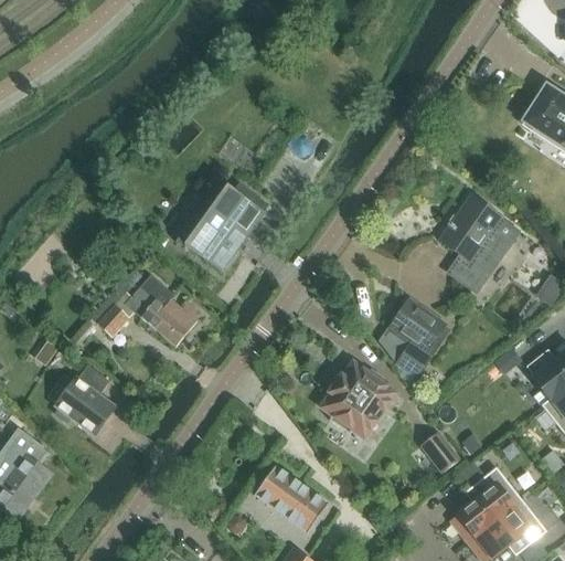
[(564,97),(546,86),(536,102),(525,119),(564,145),(564,97)]
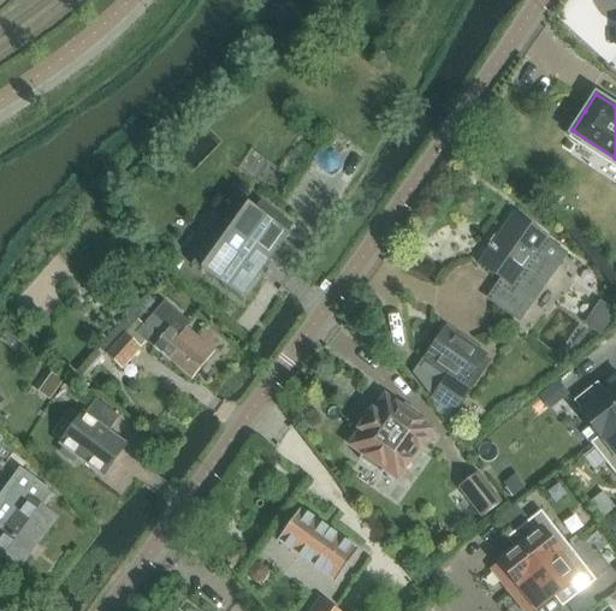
[(242,294),(288,230),(247,200),(231,223),(223,217),(194,257),(201,264),(201,265),(242,294)]
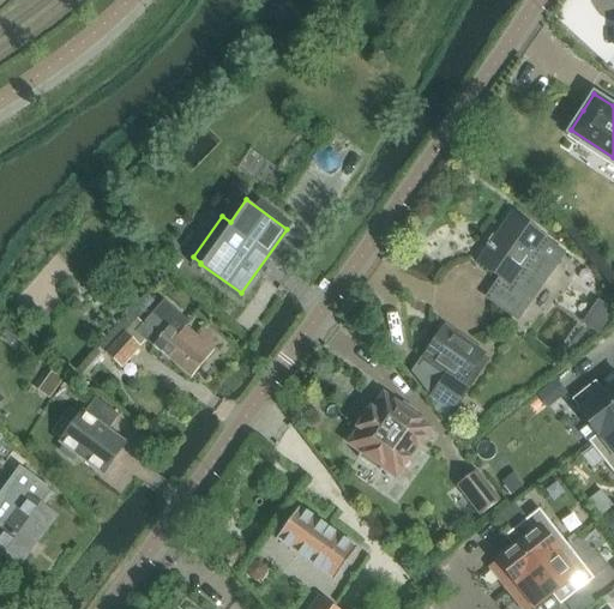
[(551,264),(563,247),(545,235),(545,234),(511,210),(495,233),(497,234),(492,242),(488,240),(486,243),(488,245),(477,259),(499,275),(487,293),(517,313),(541,278),(543,281),(553,265),(551,264)]
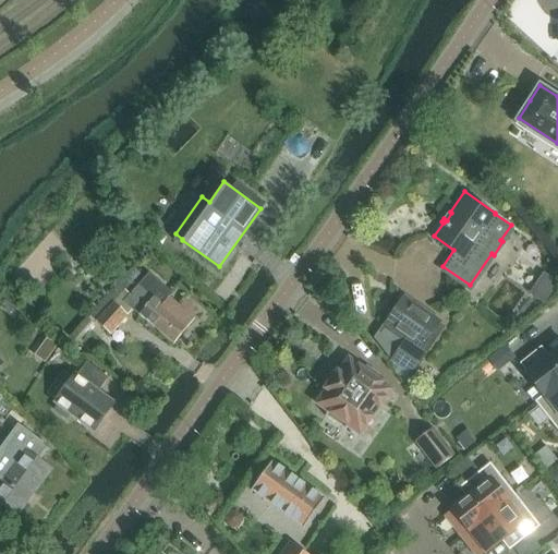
[(79,267),(67,256),(61,264),(73,274),(79,267)]
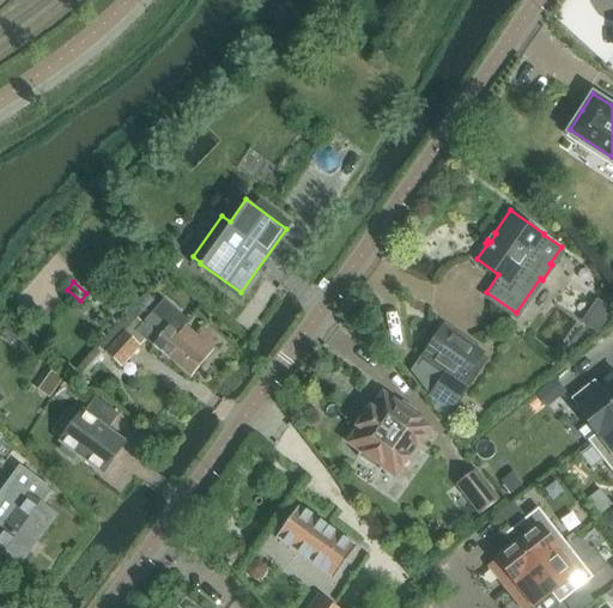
[(140,344),(125,328),(153,297),(147,291),(95,346),(77,366),(84,374),(107,350),(122,364),(140,344)]
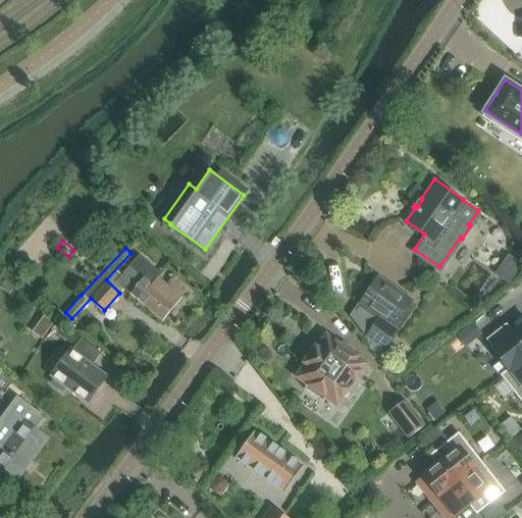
[(183,287),(172,278),(167,285),(158,276),(161,272),(138,254),(115,280),(162,318),(181,296),(177,293),(183,287)]
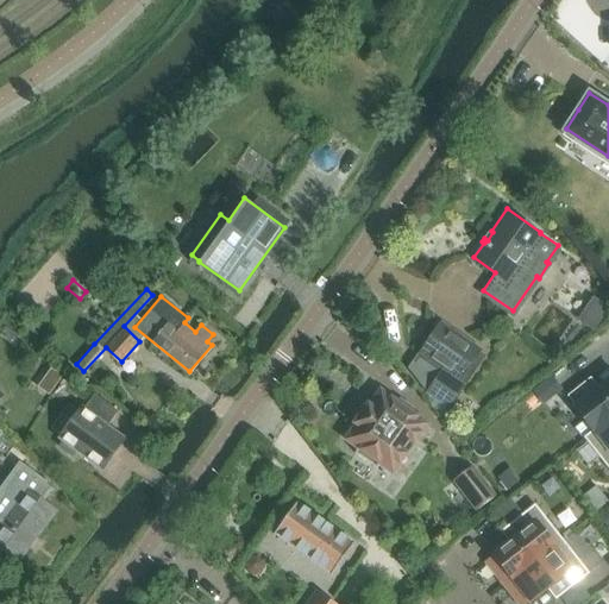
[(458,379),(479,347),(440,320),(408,366),(427,390),(449,404),(464,383),(458,379)]
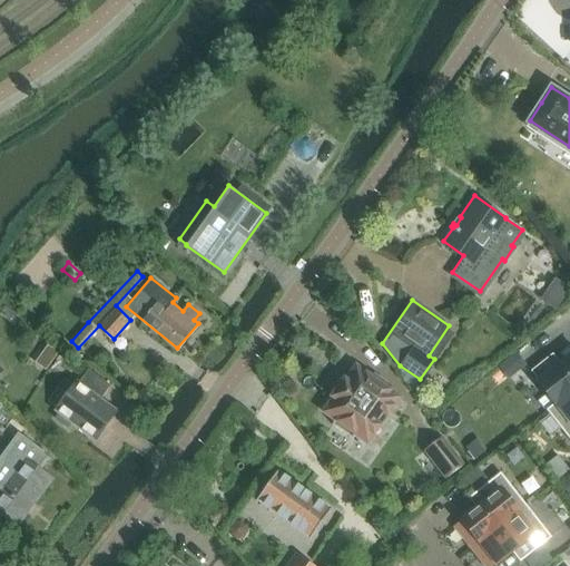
[(42,340),(35,348),(46,359),(53,351),(42,340)]
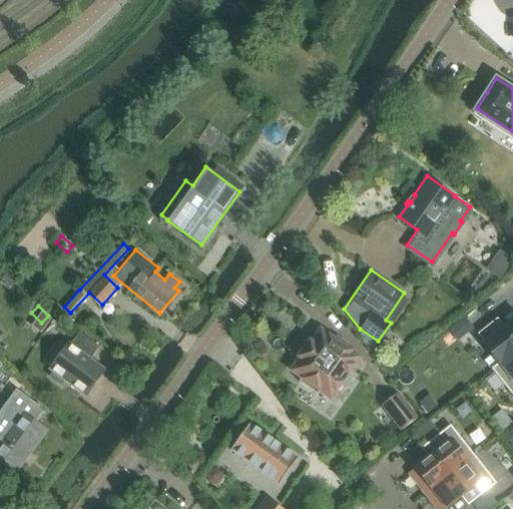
[(499,360),(512,349),(512,318),(504,325),(497,316),(478,331),(485,341),(484,341),(499,360)]
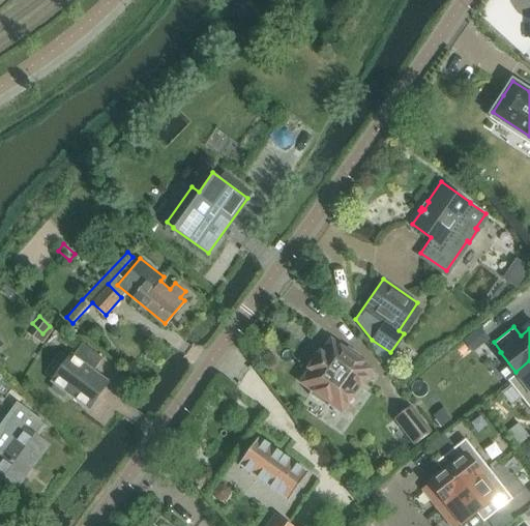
[(342,409),(372,367),(357,356),(359,353),(348,345),(346,349),(331,339),(322,351),(320,349),(307,367),(310,369),(301,380),(312,388),(308,392),(327,406),(330,402),(342,409)]
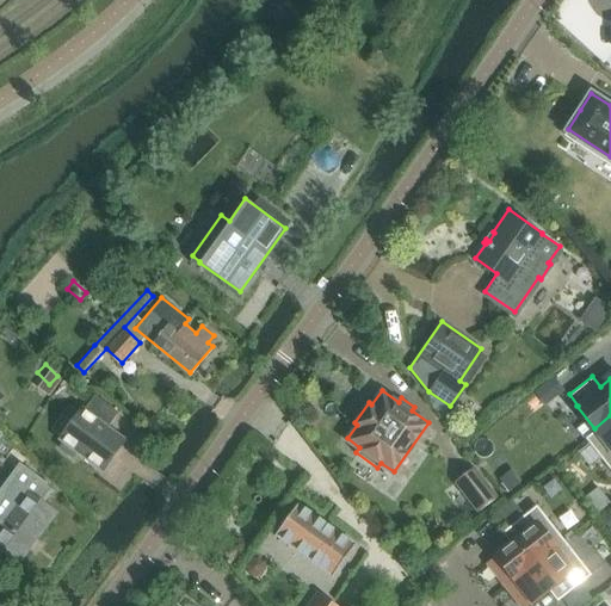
[(124,439),(106,426),(118,410),(94,394),(84,409),(81,407),(61,437),(65,439),(59,445),(73,456),(78,449),(103,468),(124,439)]
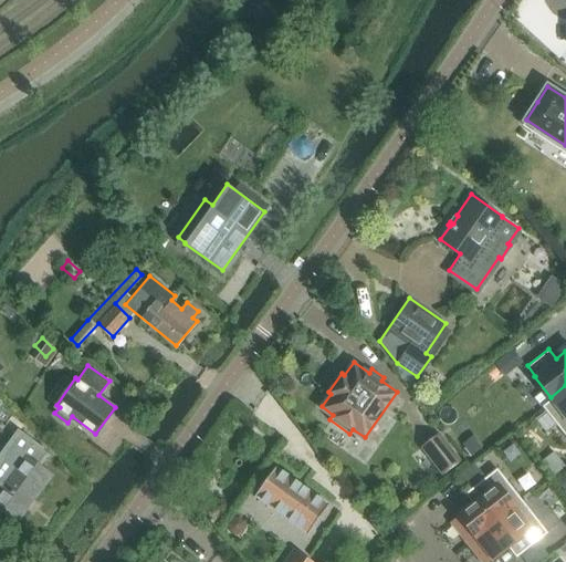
[(565,385),(551,397),(542,404),(565,434),(565,385)]
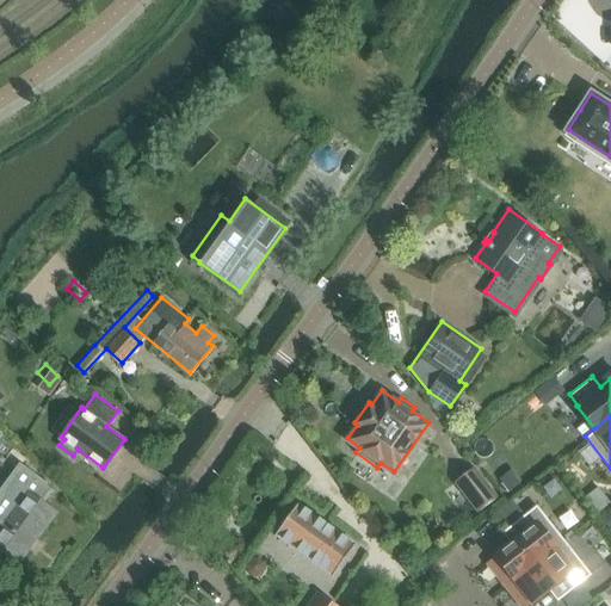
[(498,493),(475,464),(455,478),(477,509),(498,493)]
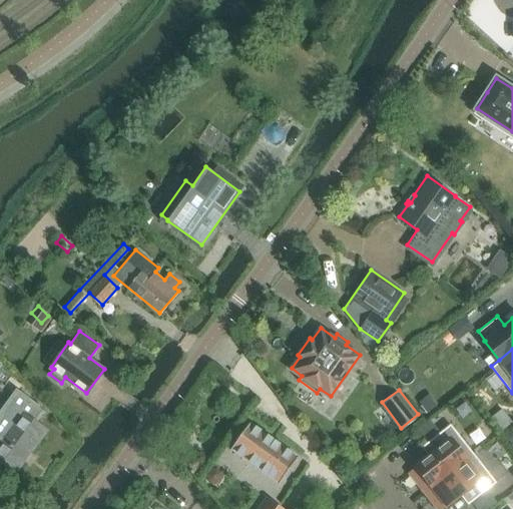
[(0,458),(15,470),(46,428),(21,409),(11,422),(4,417),(0,421),(0,434),(1,436),(0,437),(0,458)]
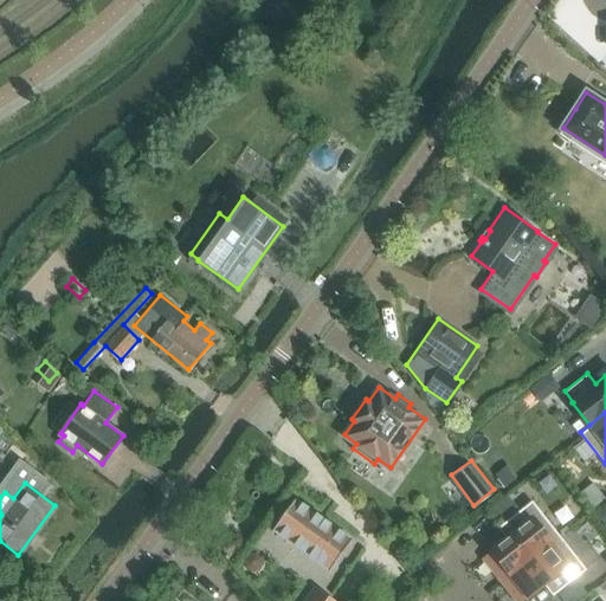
[(350,538),(296,499),(296,498),(295,497),(272,529),(274,530),(275,529),(329,568),(329,569),(330,570),(353,538),(352,537),(350,538)]
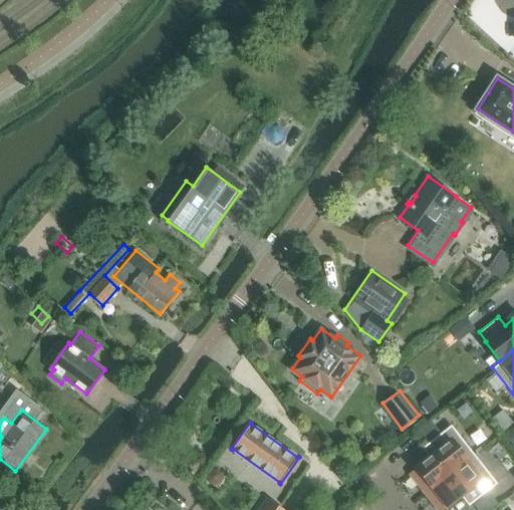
[(475,454),(451,424),(423,446),(430,455),(417,466),(417,467),(411,472),(420,484),(426,478),(433,487),(475,454)]
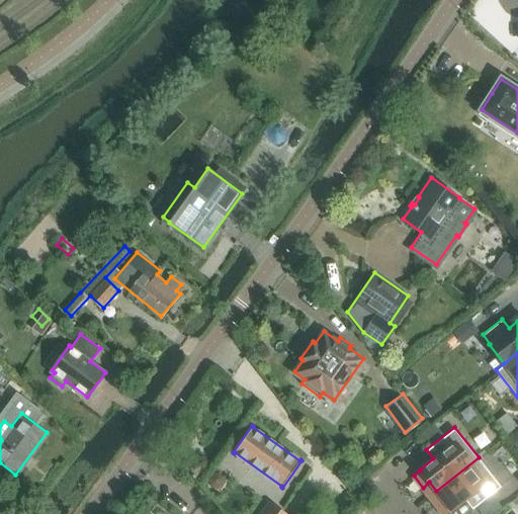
[(517,432),(517,431),(509,436),(517,447),(517,445),(517,432)]
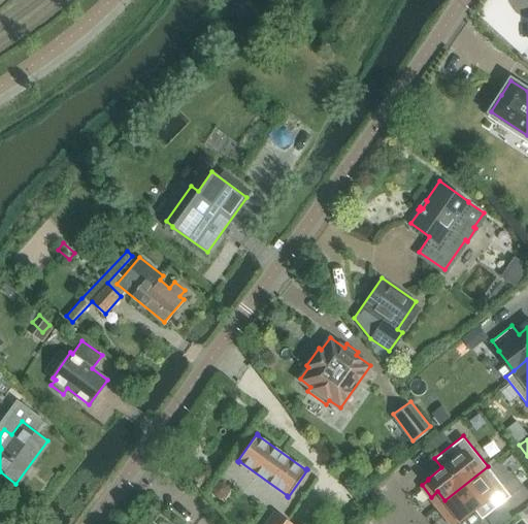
[(482,518),(510,495),(488,466),(444,500),(450,506),(442,513),(452,523),(459,519),(460,519),(474,508),(482,518)]
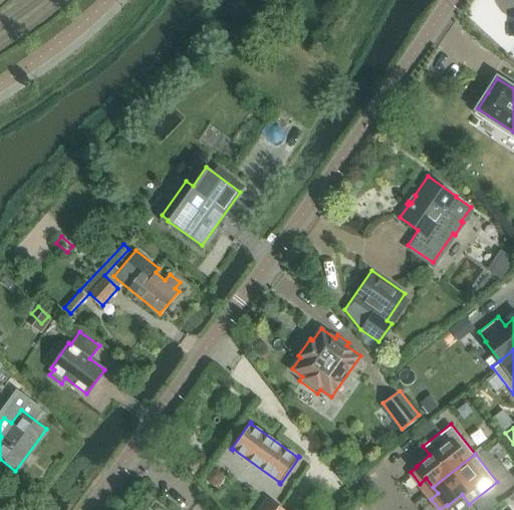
[(283,509),(267,498),(258,509),(283,509)]
